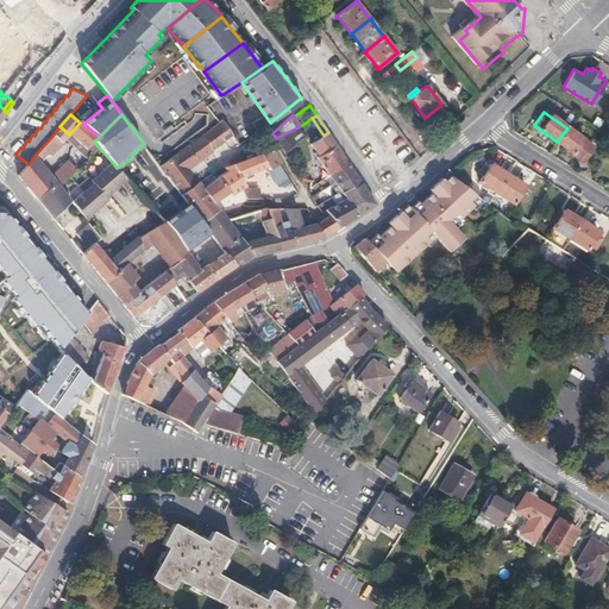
[(221,119),(177,152),(188,167),(231,133),(221,119)]
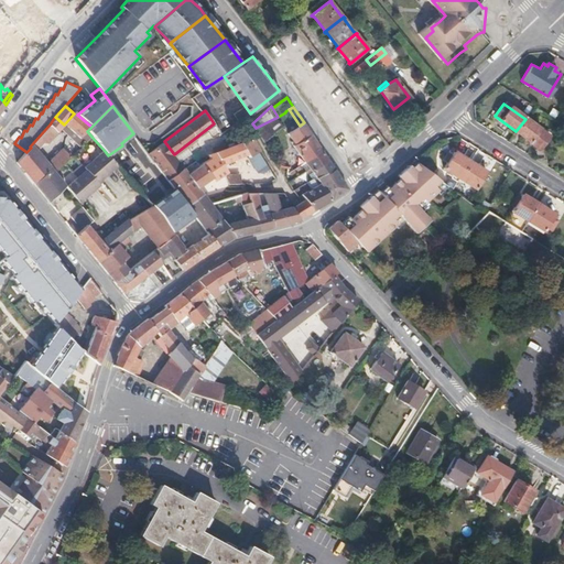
[(75,112),(74,114),(64,125),(65,126),(78,138),(79,139),(87,131),(91,127),(77,115),(75,112)]
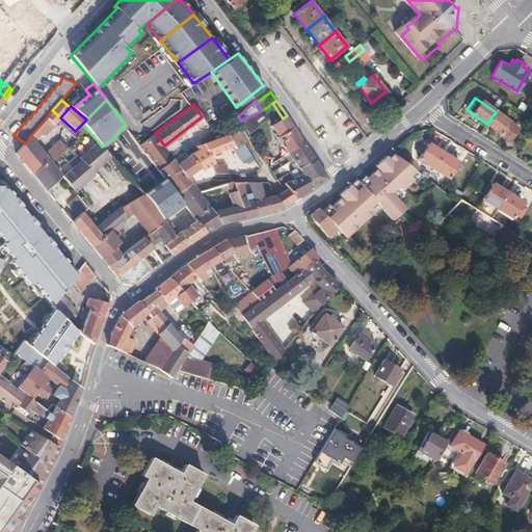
[(51,111),(47,117),(56,125),(61,118),(60,117),(52,110),(51,111)]
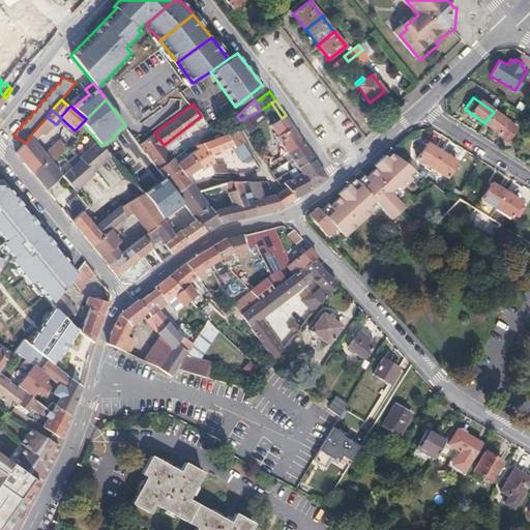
[(265,117),(261,110),(240,120),(247,133),(265,117)]
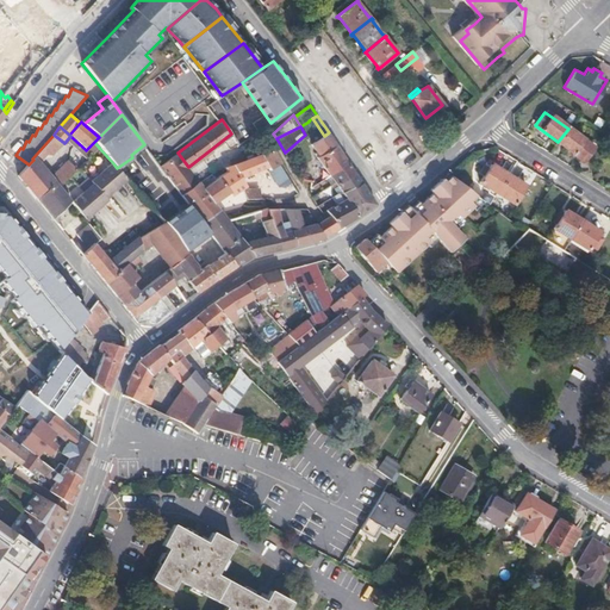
[(568,129),(558,142),(584,162),(595,148),(568,129)]
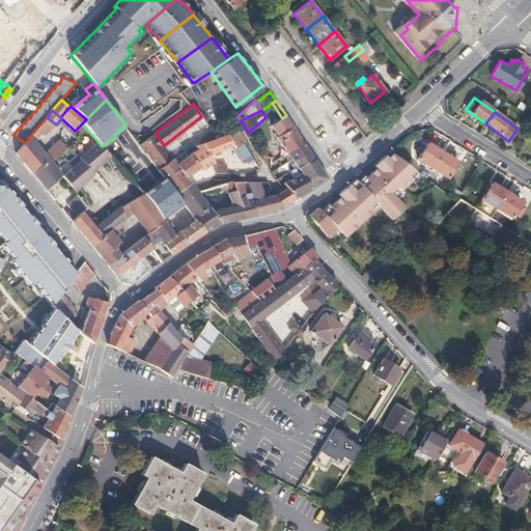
[(282,118),(272,126),(278,135),(292,126),(286,115),(282,118)]
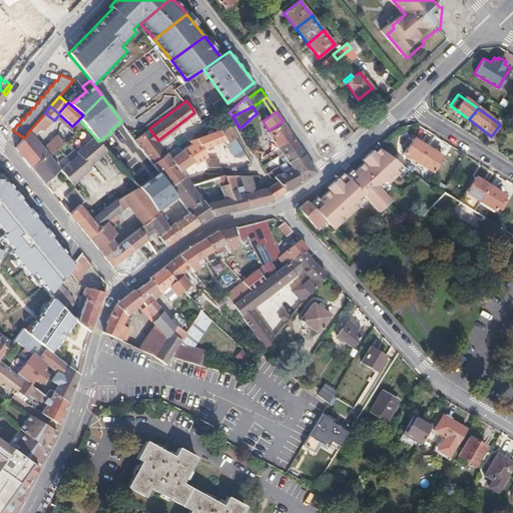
[(45,113),(27,133),(28,134),(33,139),(34,138),(39,131),(46,129),(54,120),(45,113)]
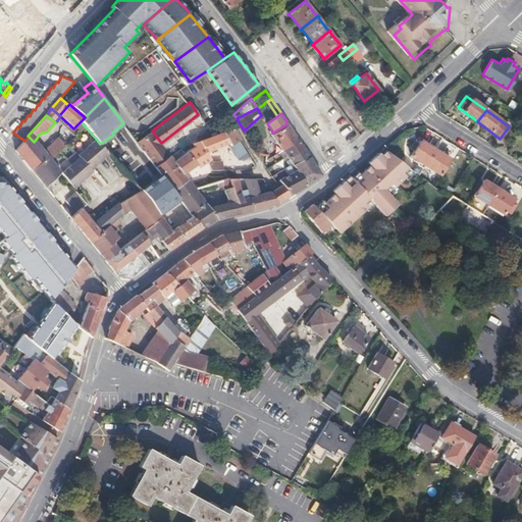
[(72,127),(68,131),(75,137),(76,136),(86,127),(81,121),(73,128),(72,127)]
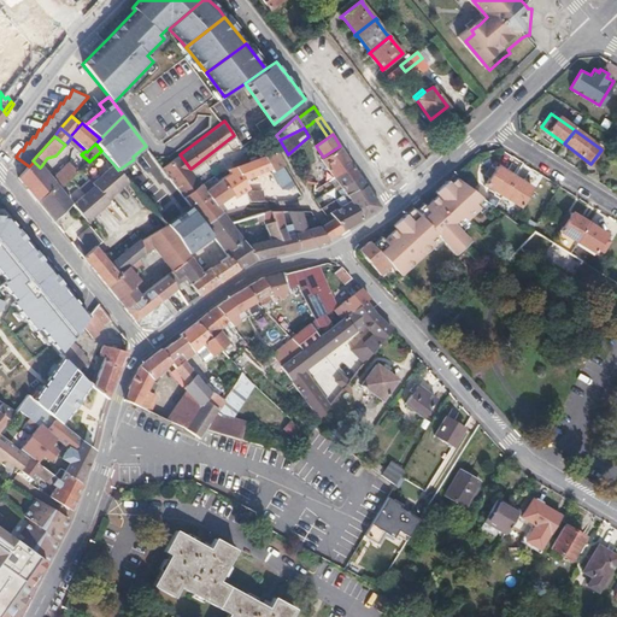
[(323,157),(322,158),(330,172),(334,177),(353,166),(340,146),(323,157)]
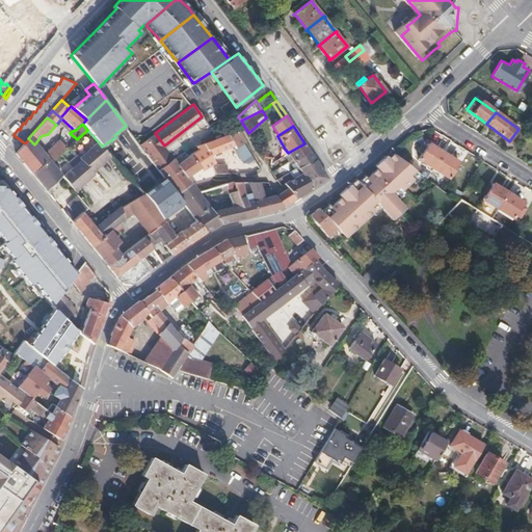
[(235,129),(227,134),(233,144),(243,141),(235,129)]
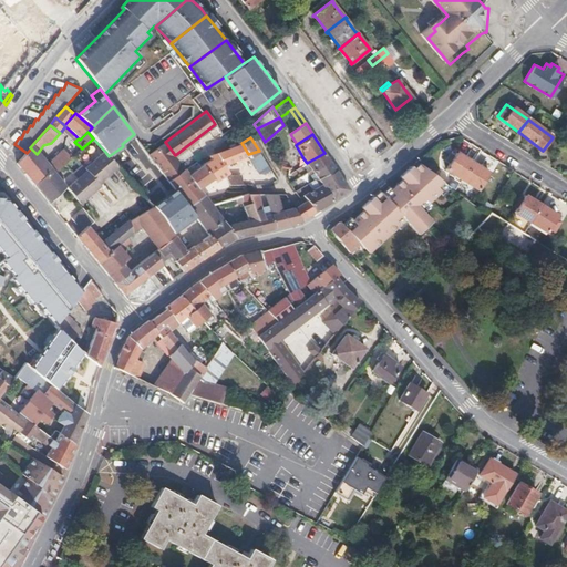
[(165,142),(150,154),(167,177),(167,178),(184,168),(184,167),(181,163),(175,155),(165,142)]
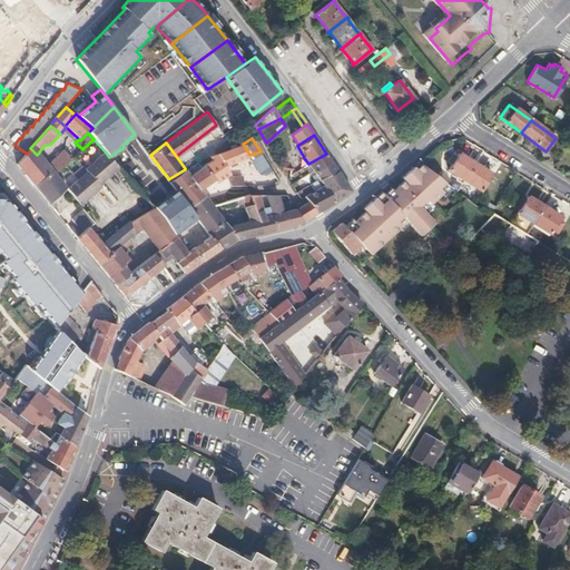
[(243,144),(218,151),(225,166),(249,155),(243,144)]
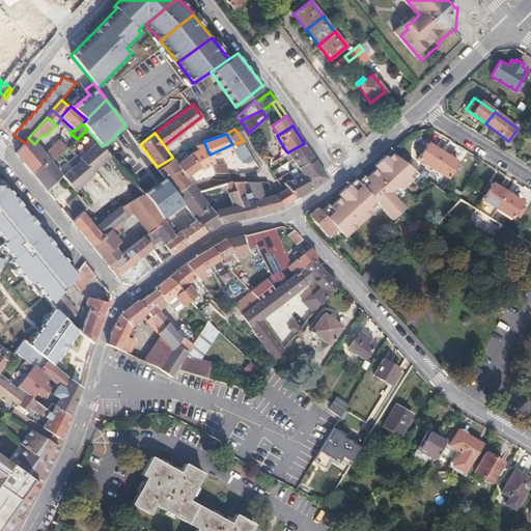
[(25,143),(16,152),(33,173),(48,159),(45,154),(35,143),(34,144),(29,139),(25,143)]
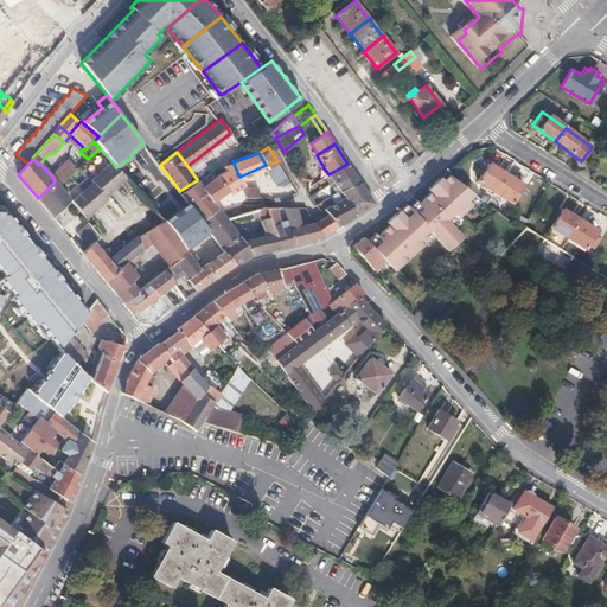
[(225,170),(217,176),(228,190),(230,193),(243,184),(240,177),(232,161),(222,165),(225,170)]
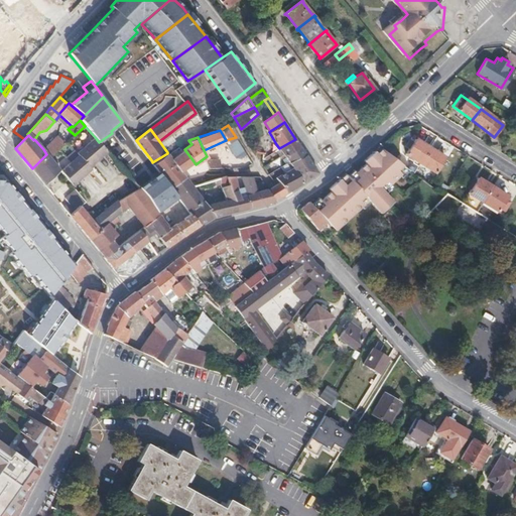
[(236,137),(226,140),(236,156),(241,157),(246,154),(236,137)]
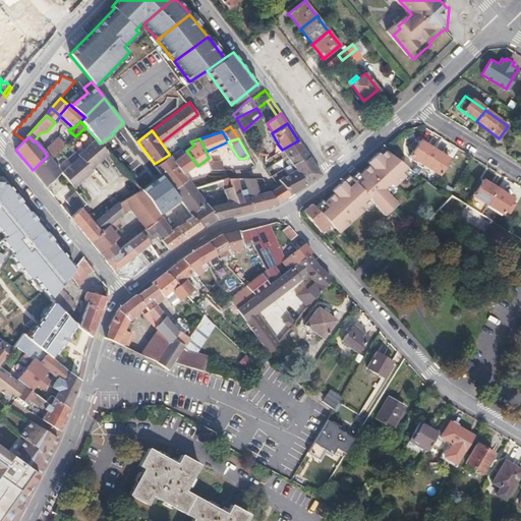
[(63,145),(58,139),(47,151),(44,151),(47,156),(51,160),(65,147),(63,145)]
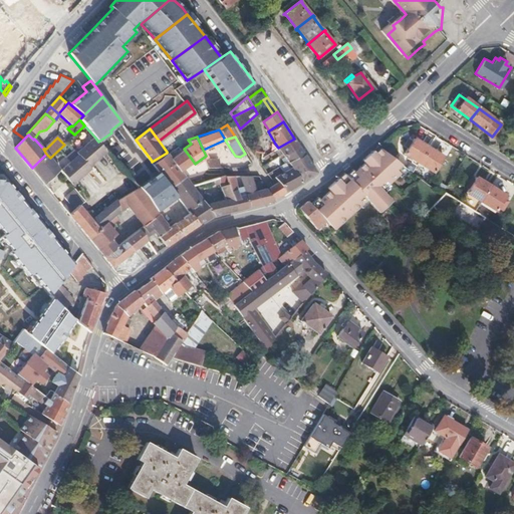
[(95,138),(85,146),(96,160),(106,152),(98,142),(95,138)]
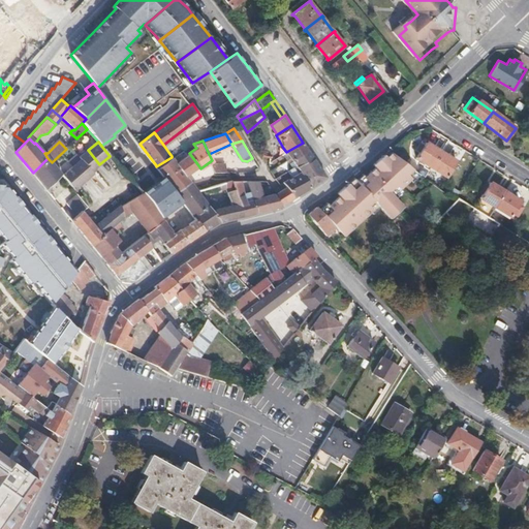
[(439,152),(425,143),(415,158),(430,166),(439,152)]
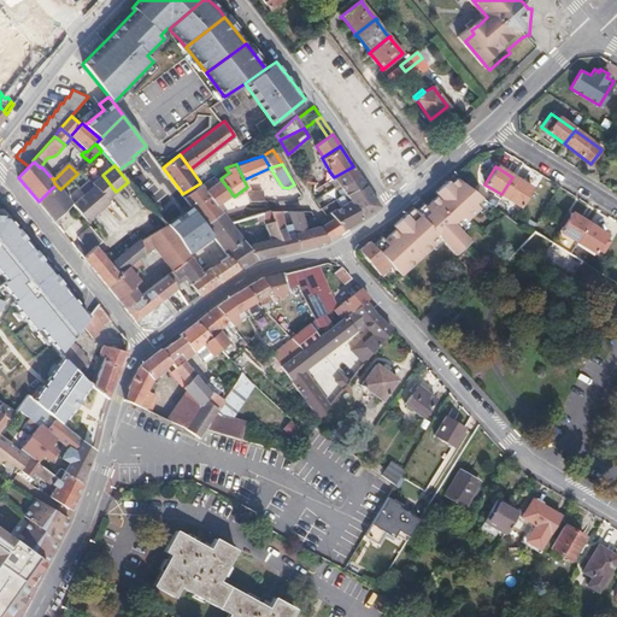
[(334,177),(330,172),(315,182),(315,191),(334,177)]
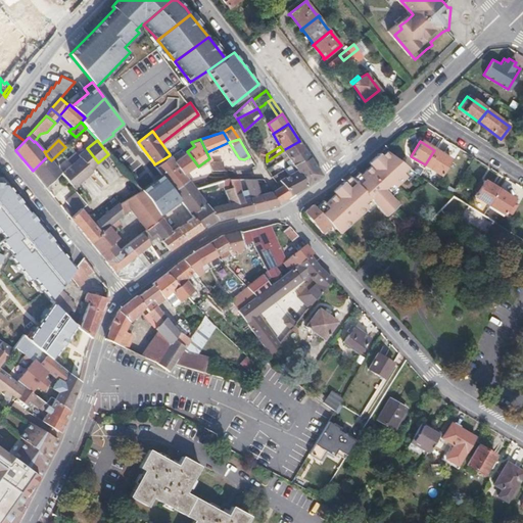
[(79,155),(80,157),(90,170),(98,162),(87,148),(79,155)]
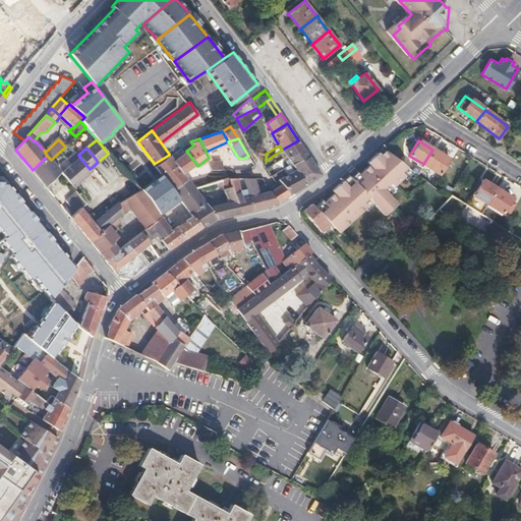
[(308,157),(303,148),(287,158),(288,159),(292,165),(308,157)]
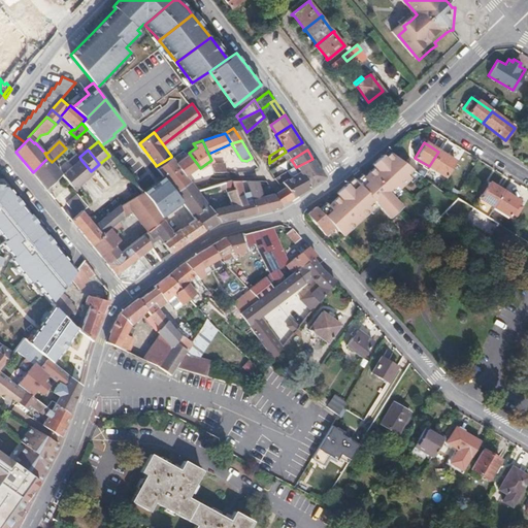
[(454,161),(438,152),(429,166),(444,176),(454,161)]
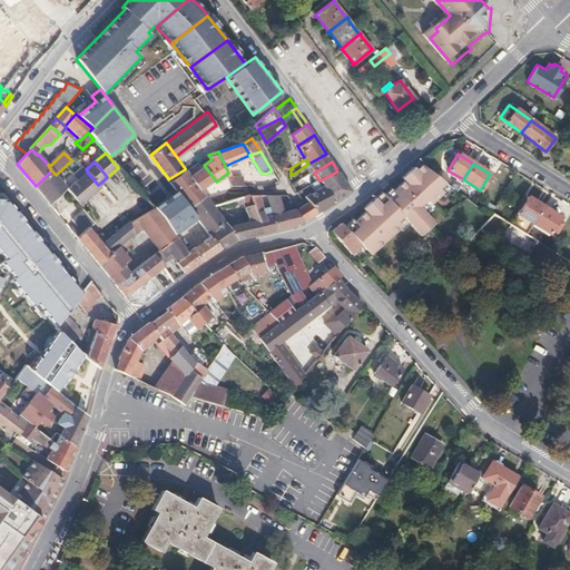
[(204,165),(189,175),(199,189),(214,178),(204,165)]
